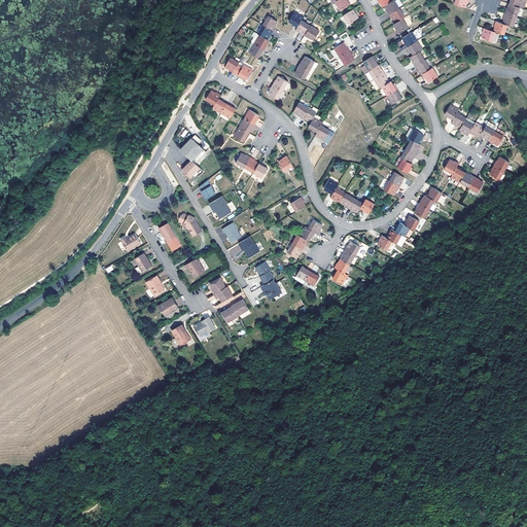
[(346,1),(345,0),(338,0),(334,2),(340,11),(350,5),(347,1),(346,1)]
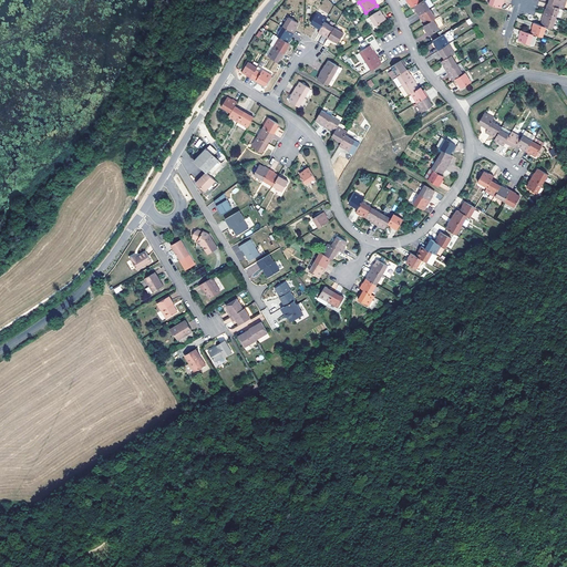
[(502,10),(504,0),(491,0),(493,1),(491,6),(502,10)]
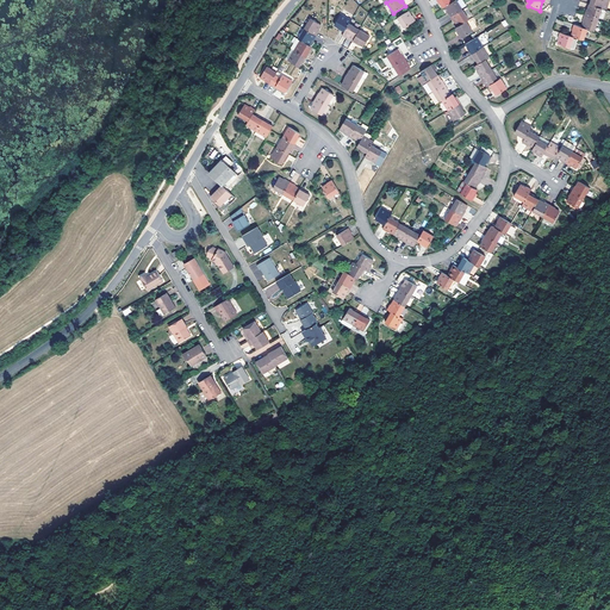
[(587,6),(599,10),(603,0),(589,0),(590,0),(587,6)]
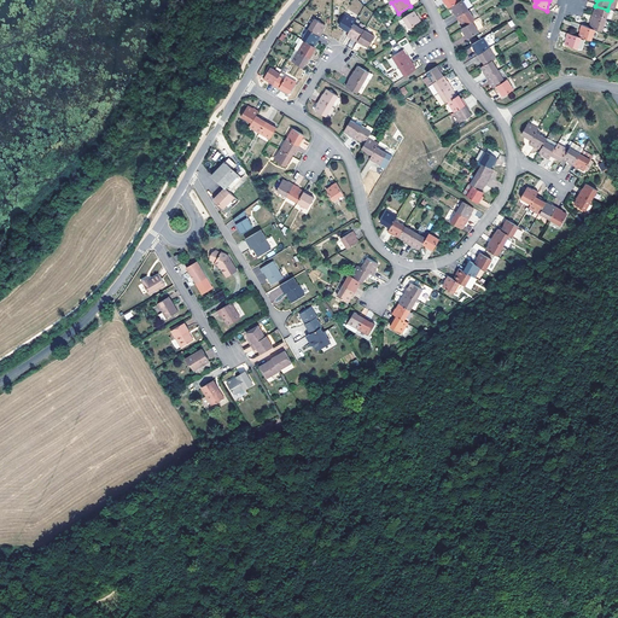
[(456,18),(467,11),(461,1),(459,3),(450,7),(454,12),(453,13),(456,18)]
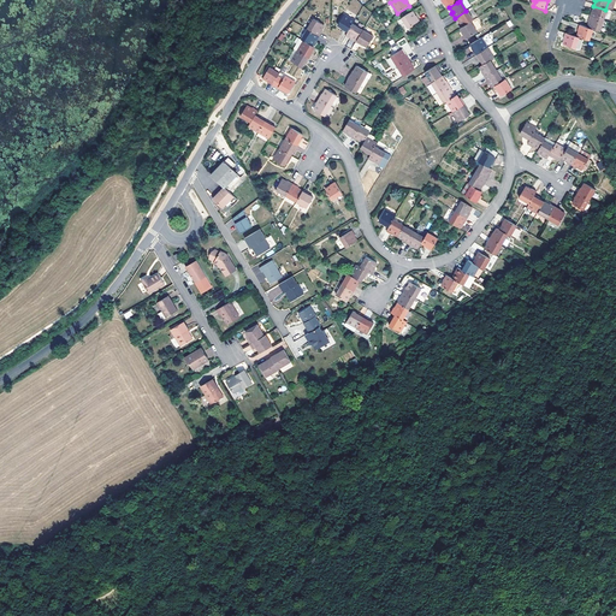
[(588,17),(603,21),(605,10),(593,6),(592,12),(591,12),(588,17)]
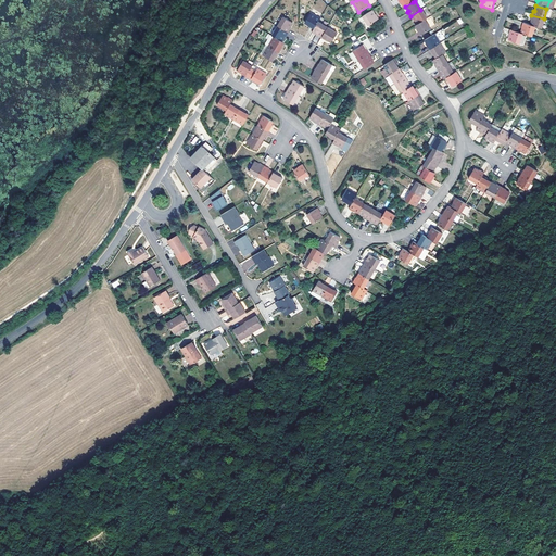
[(427,20),(420,10),(411,16),(413,21),(414,21),(417,25),(425,21),(427,20)]
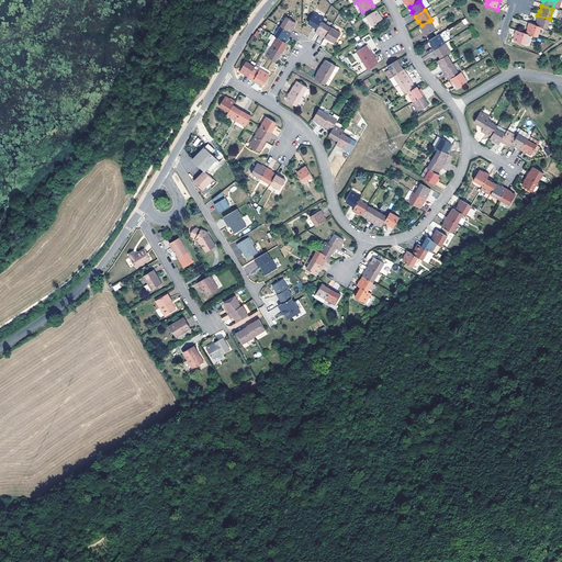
[(378,15),(375,11),(366,18),(362,19),(364,23),(368,21),(371,26),(382,21),(379,15),(378,15)]
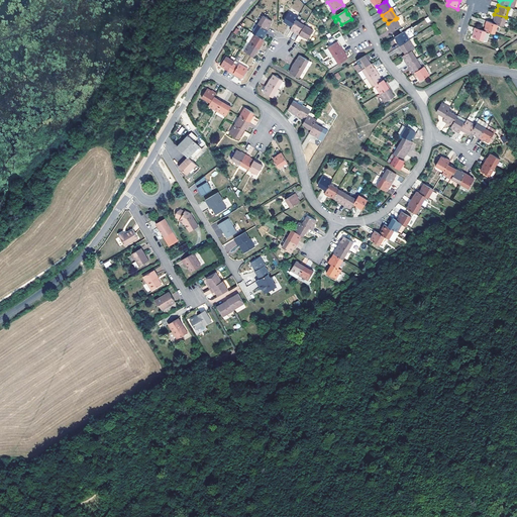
[(297,18),(289,13),(283,22),(287,24),(287,26),(291,28),(295,21),(297,18)]
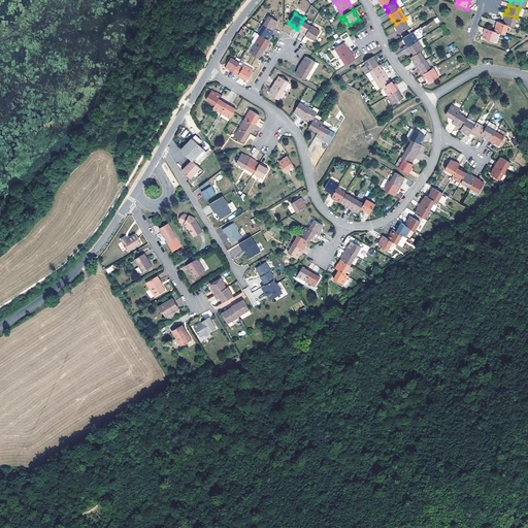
[(517,18),(504,14),(503,19),(504,20),(502,24),(506,26),(513,28),(517,18)]
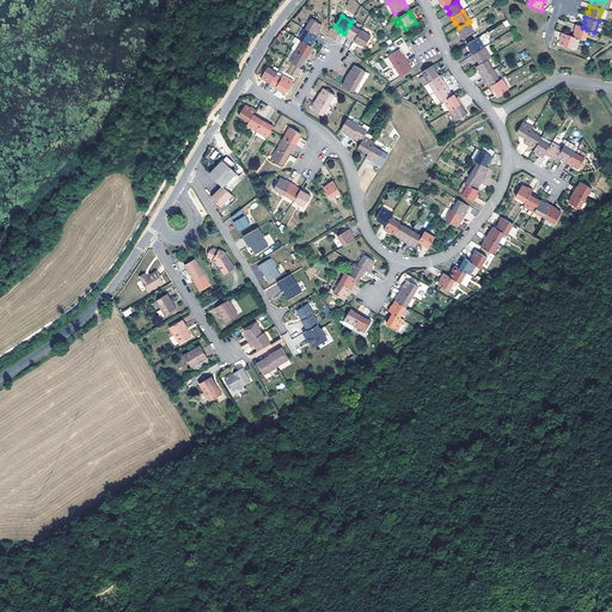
[(305,30),(317,37),(319,31),(318,31),(322,25),(311,19),(305,30)]
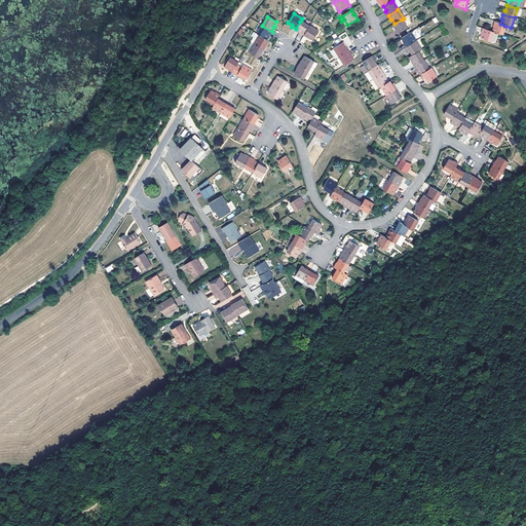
[(407,29),(402,20),(395,24),(392,25),(395,30),(397,34),(407,29)]
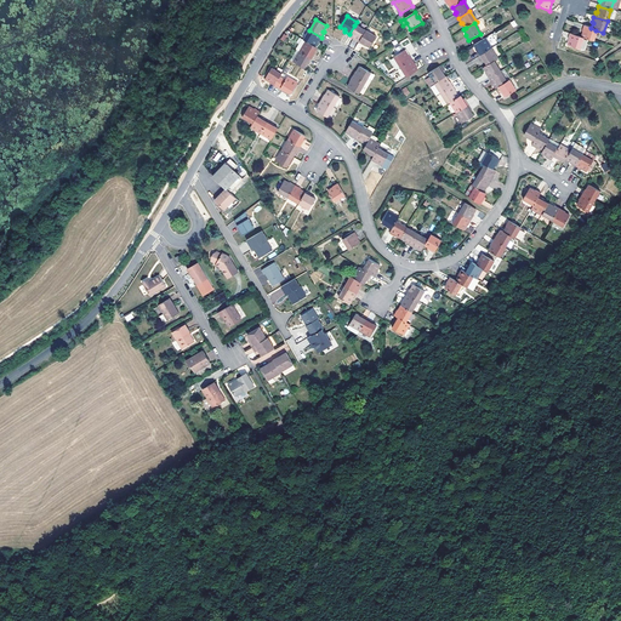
[(365,32),(354,26),(349,34),(348,38),(353,40),(353,39),(359,43),(365,32)]
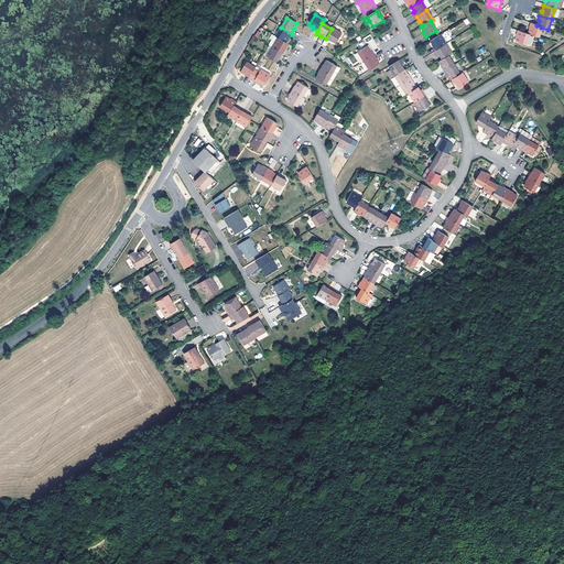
[(538,38),(541,28),(537,25),(530,23),(528,28),(529,29),(528,34),(529,34),(538,38)]
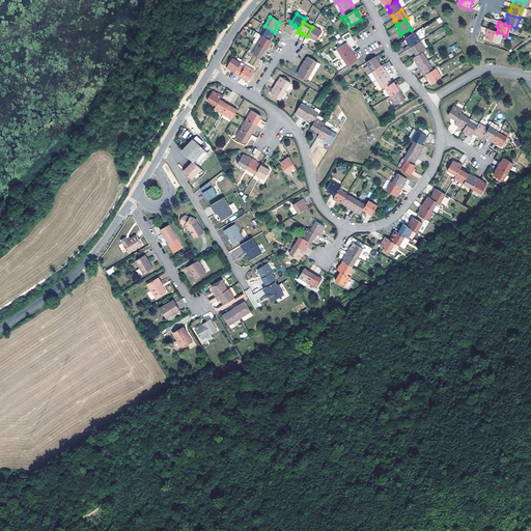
[(275,32),(264,26),(259,34),(261,36),(269,40),(271,35),(272,36),(275,32)]
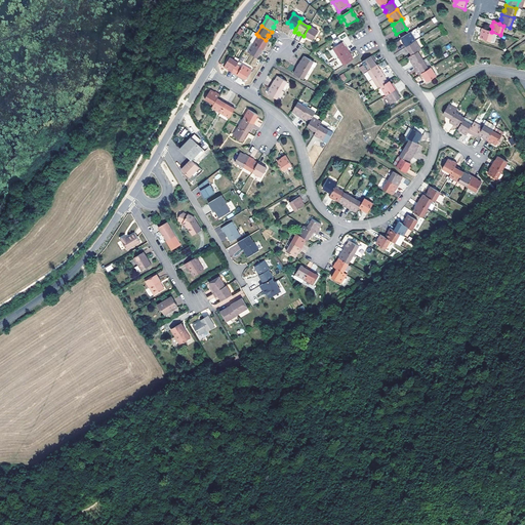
[(312,41),(317,32),(309,27),(304,36),(303,37),(307,39),(308,38),(312,41)]
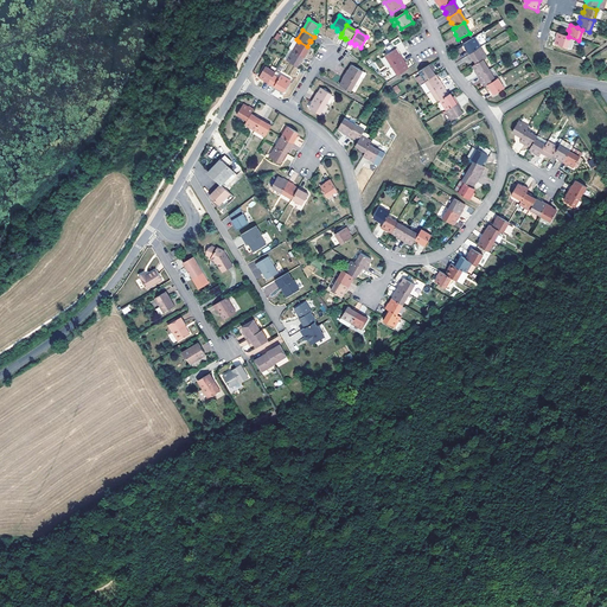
[(475,37),(480,45),(486,42),(481,33),(475,37)]
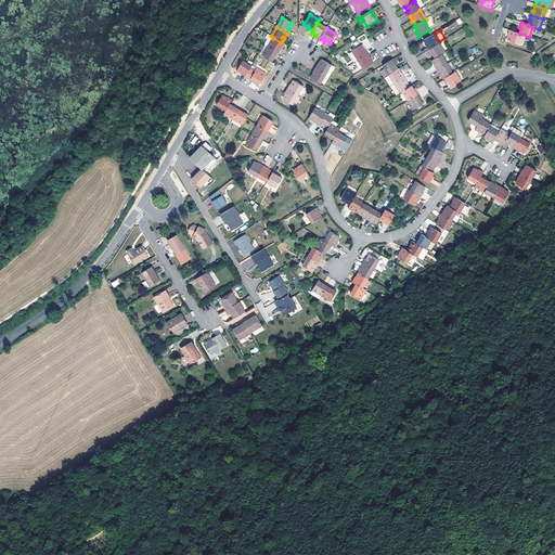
[(519,34),(508,30),(507,35),(508,36),(506,40),(517,44),(520,34),(519,34)]
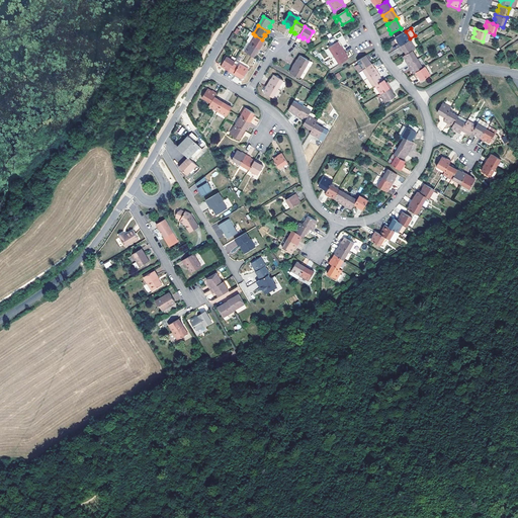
[(399,48),(409,40),(404,32),(395,38),(398,42),(397,42),(399,48)]
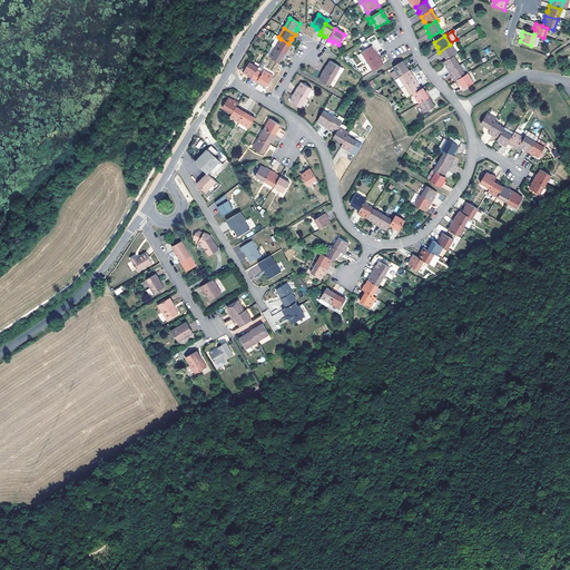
[(275,48),(281,39),(278,37),(277,37),(271,46),(275,48)]
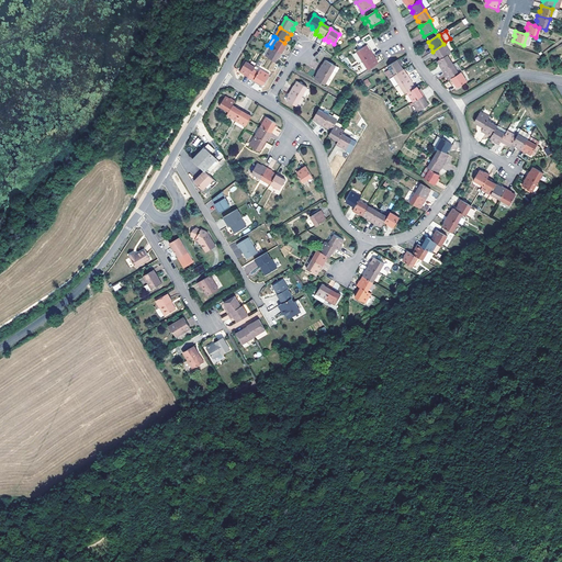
[(271,47),(282,54),(284,49),(283,48),(287,44),(284,43),(277,38),(271,47)]
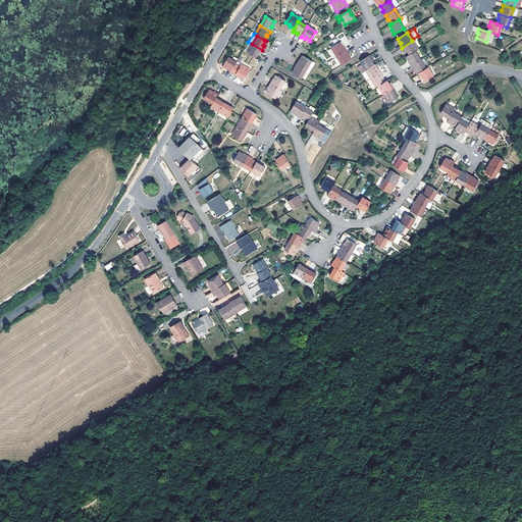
[(417,50),(412,41),(402,48),(405,52),(406,51),(409,55),(415,52),(417,50)]
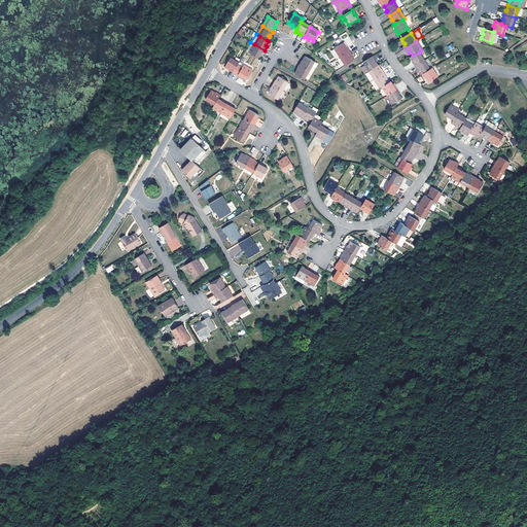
[(339,58),(349,51),(346,47),(345,47),(343,43),(334,48),(339,58)]
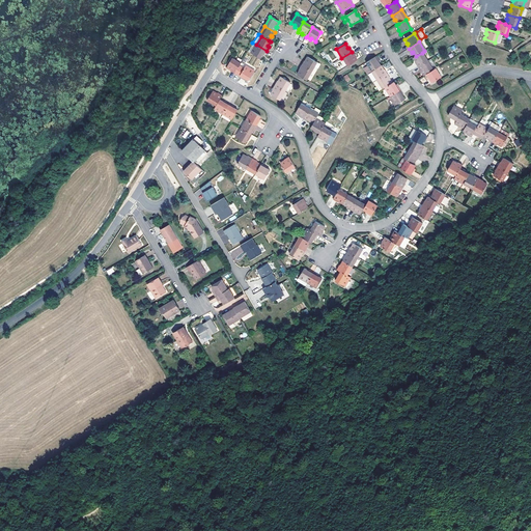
[(267,51),(256,45),(250,54),(260,59),(262,55),(264,55),(267,51)]
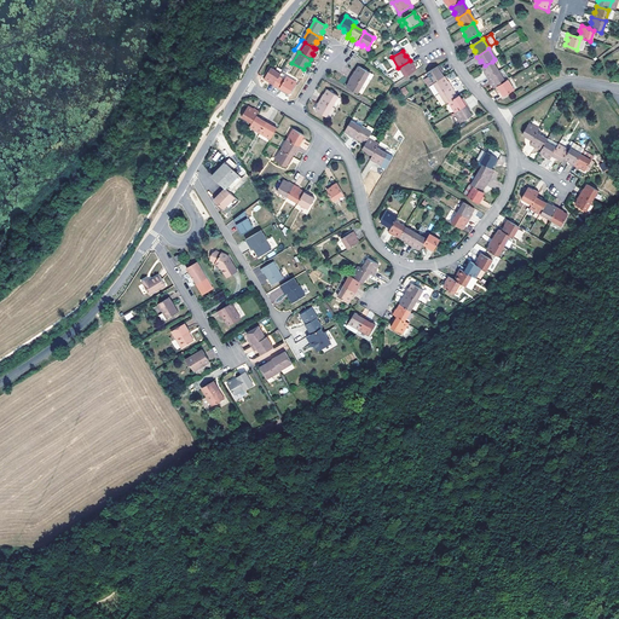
[(415,71),(412,67),(414,65),(410,61),(398,68),(404,77),(415,71)]
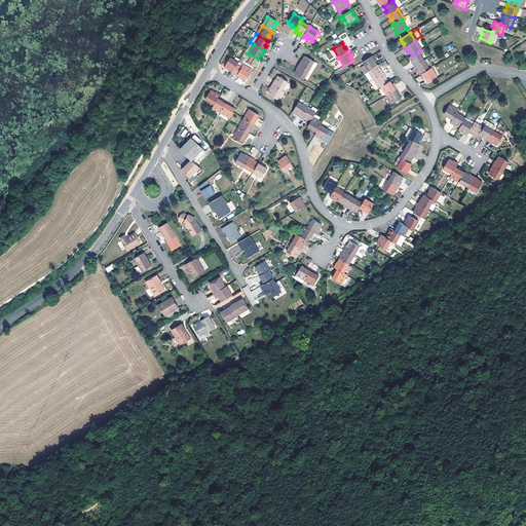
[(413,68),(423,61),(418,52),(412,55),(409,58),(412,62),(411,63),(413,68)]
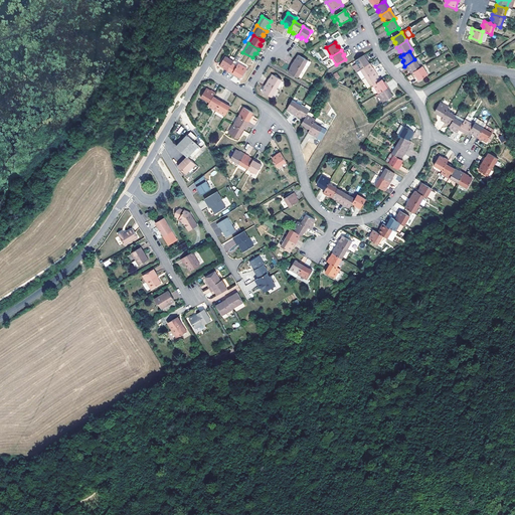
[(359,69),(368,64),(366,60),(367,59),(364,55),(354,61),(355,63),(359,69)]
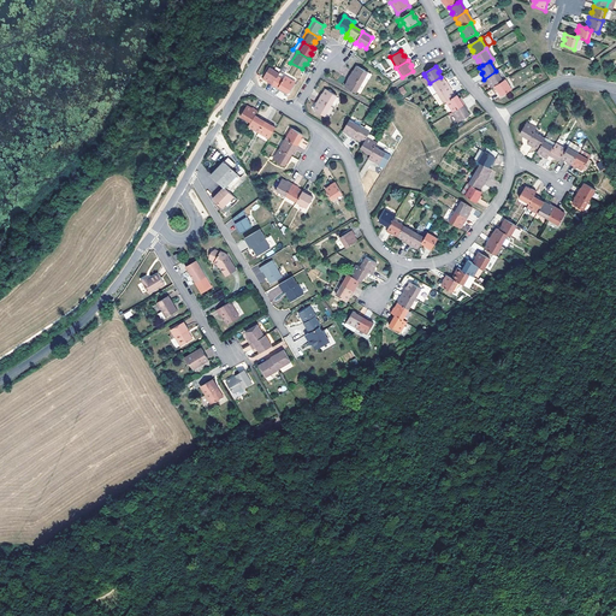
[(278,77),(279,73),(270,67),(262,78),(267,82),(267,83),(272,86),(278,77)]
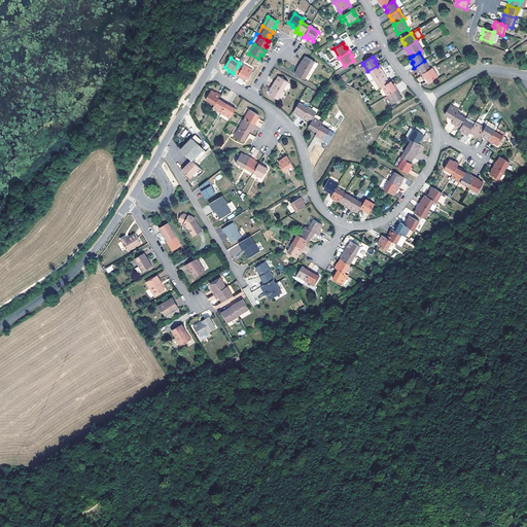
[(299,65),(309,71),(314,63),(305,58),(303,62),(302,61),(299,65)]
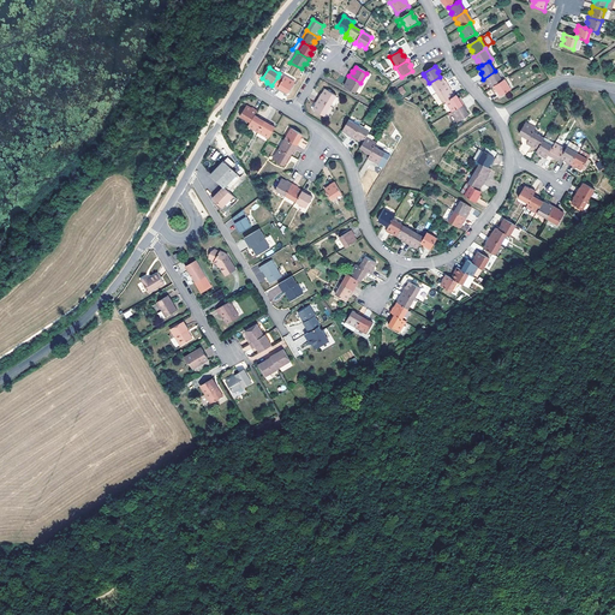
[(501,82),(495,71),(483,79),(487,84),(488,83),(490,88),(494,87),(501,82)]
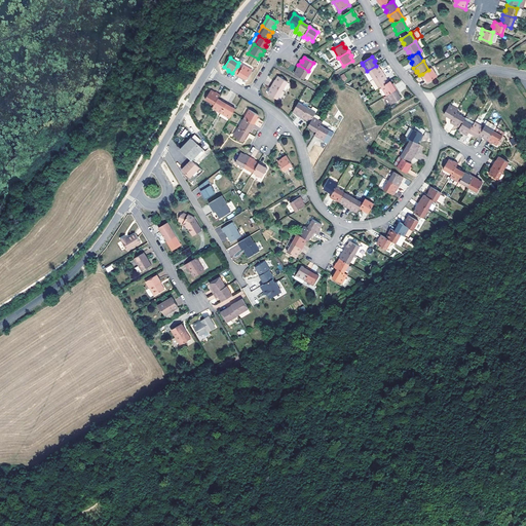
[(297,70),(294,75),(303,80),(308,71),(298,65),(296,70),(297,70)]
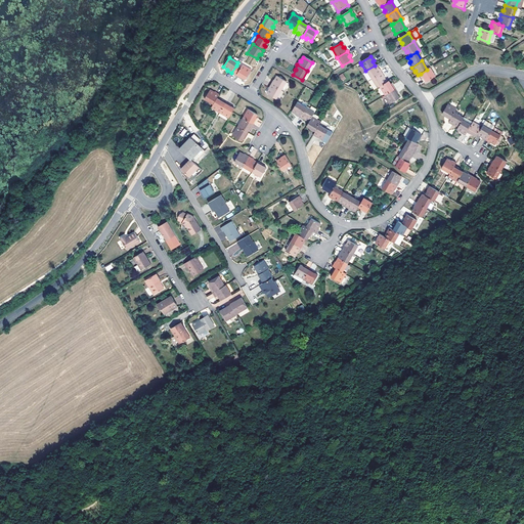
[(231,73),(236,76),(241,79),(241,78),(246,80),(251,71),(242,66),(241,69),(236,66),(231,73)]
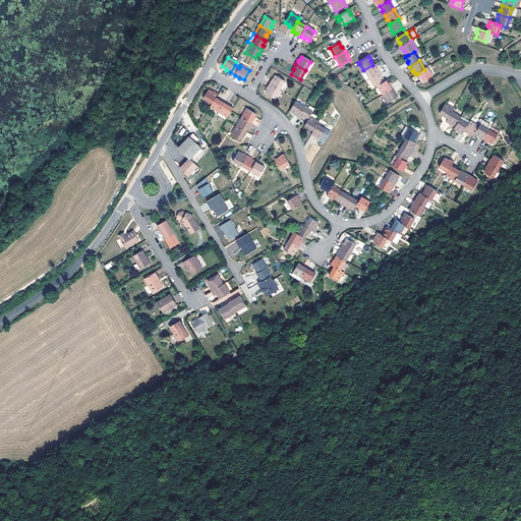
[(368,79),(380,73),(377,68),(375,69),(372,65),(363,70),(368,79)]
